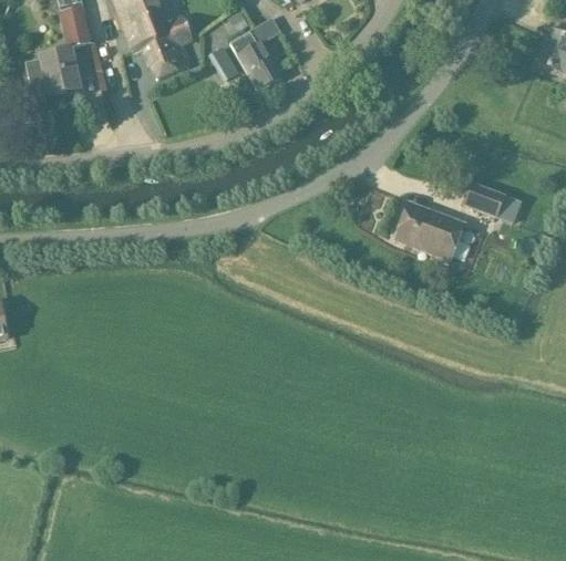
[(57,0),(65,43),(70,42),(71,48),(91,43),(82,0),(57,0)]
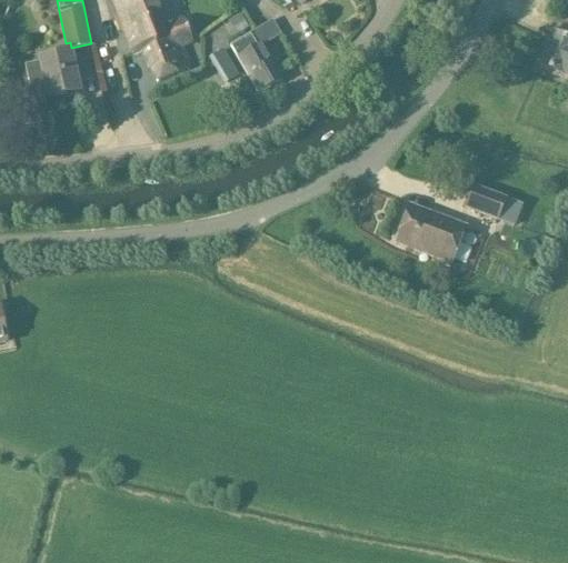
[(112,0),(129,40),(133,52),(145,48),(157,79),(191,66),(182,43),(193,39),(178,0),(175,1),(175,0),(112,0)]
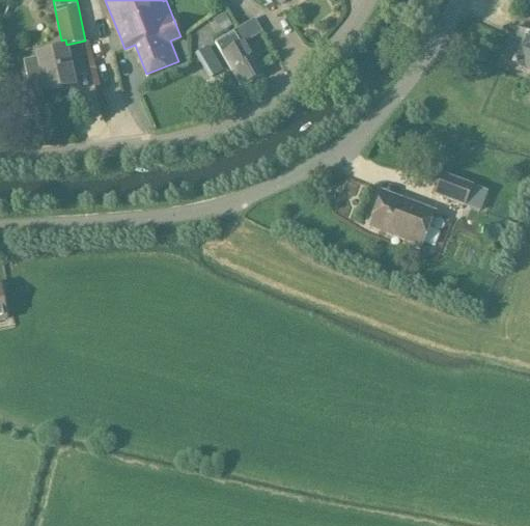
[(224,28),(234,23),(227,10),(217,16),(224,28)]
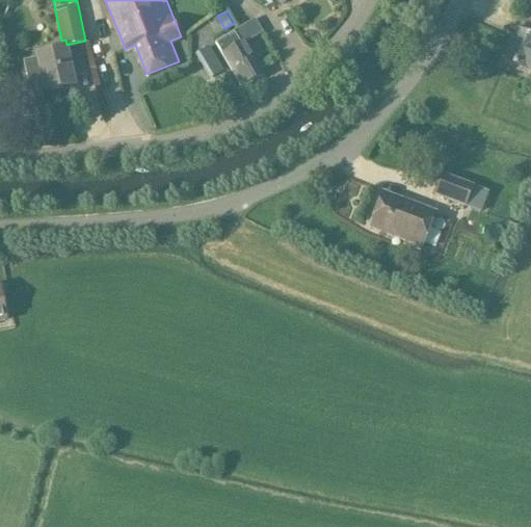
[(530,34),(518,28),(504,59),(530,71),(530,34)]
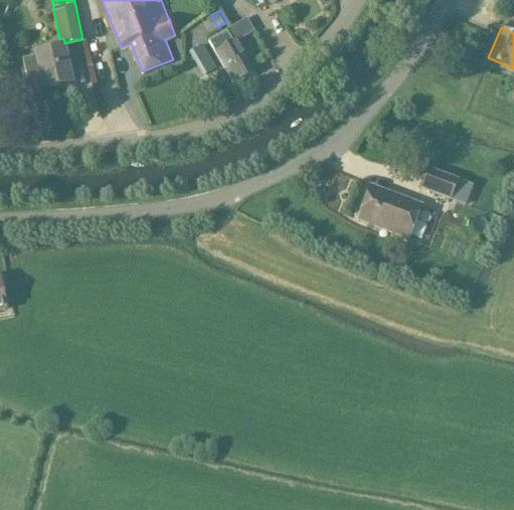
[(209,39),(216,51),(234,82),(257,70),(238,38),(234,40),(228,28),(209,39)]
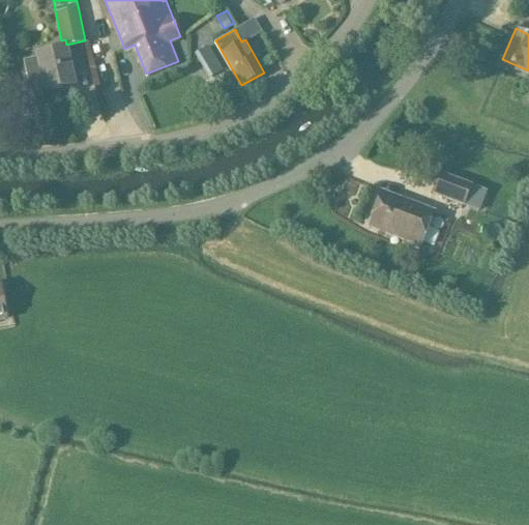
[(65,39),(61,40),(54,41),(56,50),(35,55),(36,57),(24,60),(30,86),(43,83),(45,91),(76,85),(67,48),(66,45),(65,39)]
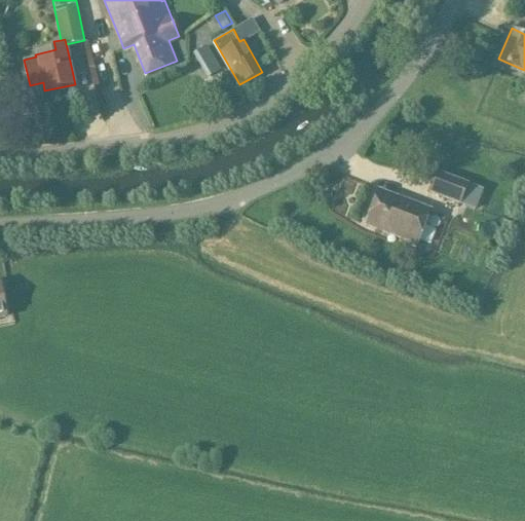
[(208,85),(205,101),(222,103),(224,87),(208,85)]
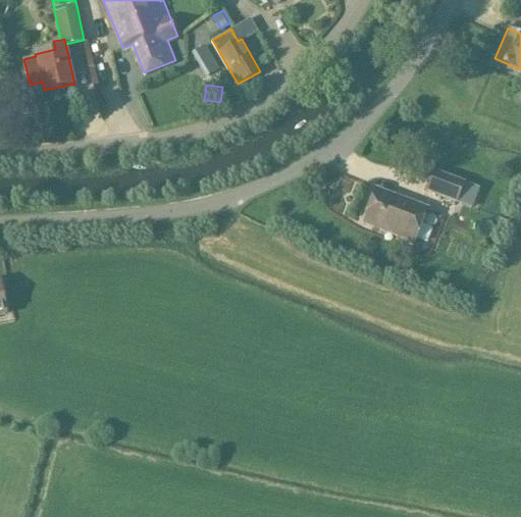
[(458,200),(458,199),(465,181),(466,179),(433,166),(425,188),(458,200)]
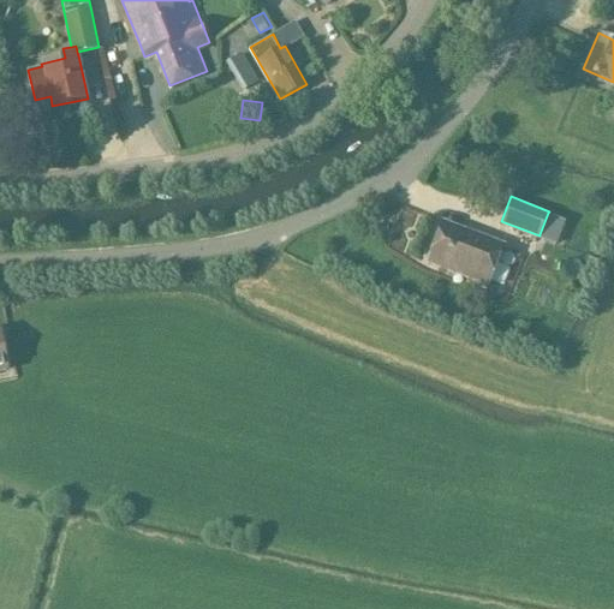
[(540,234),(540,236),(556,243),(566,218),(549,212),(548,213),(540,234)]
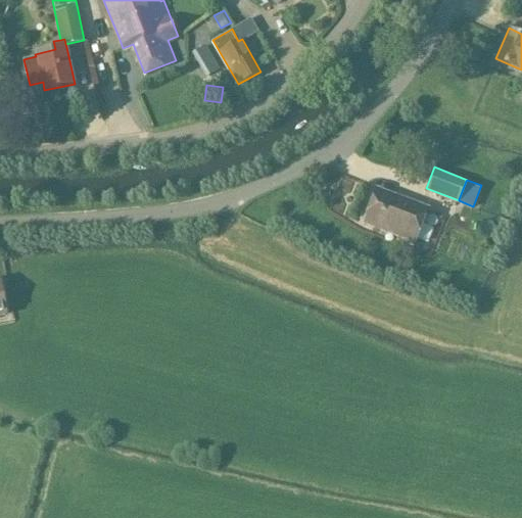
[(377,186),(369,208),(364,221),(416,240),(429,206),(377,186)]
